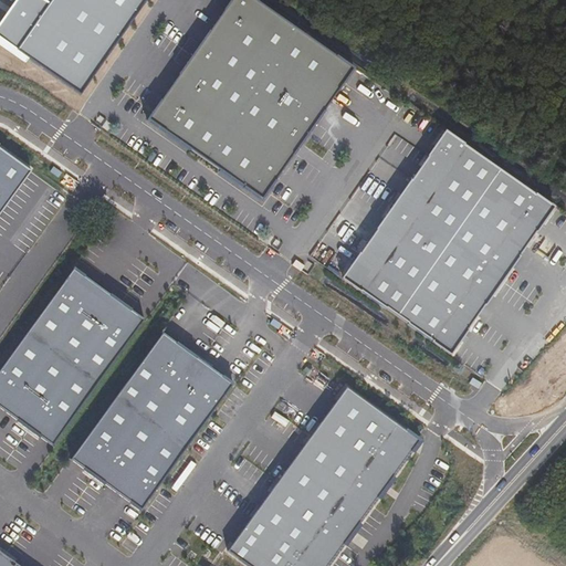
[(41,0),(17,0),(0,23),(0,39),(81,96),(147,0),(52,0),(50,6),(41,0)]
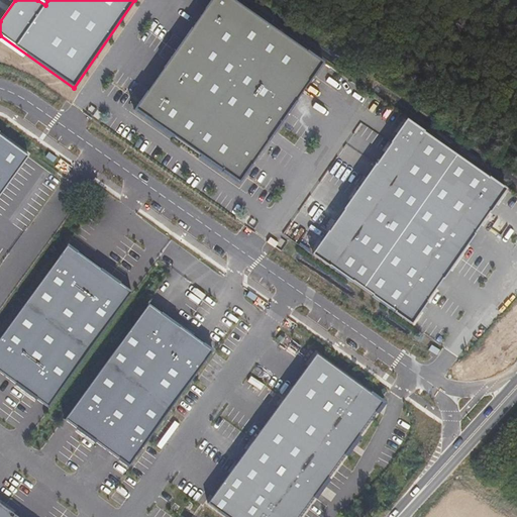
[(233,0),(212,0),(135,111),(240,184),(324,63),(233,0)]
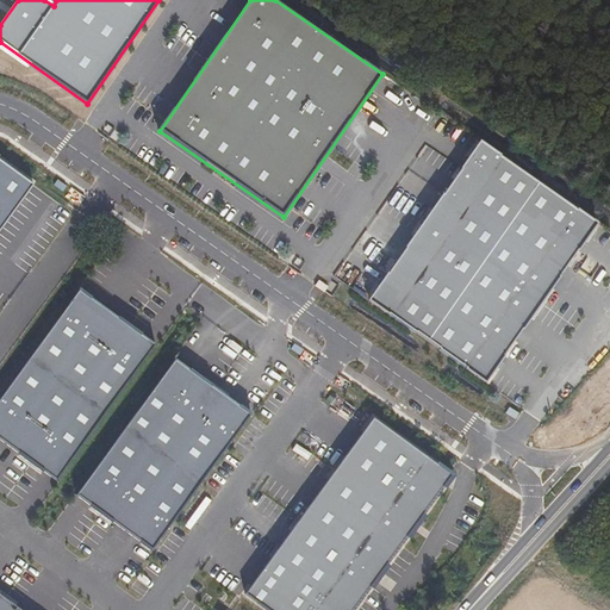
[(483,142),(372,300),(489,383),(597,224),(483,142)]
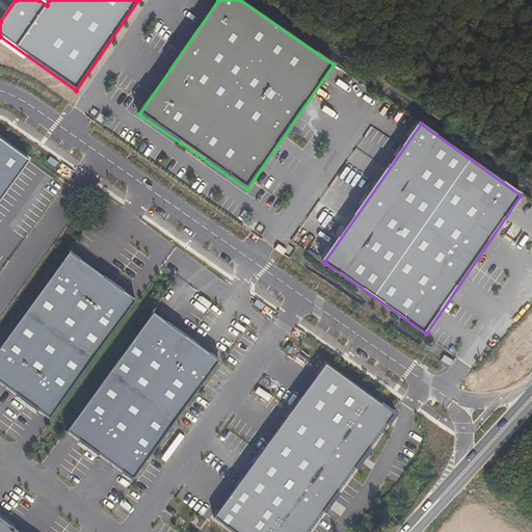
[(0,202),(29,161),(0,139),(0,202)]
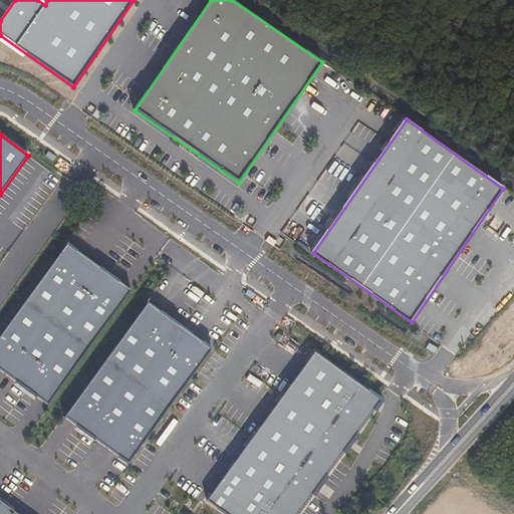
[(132,291),(67,245),(0,336),(0,370),(48,406),(132,291)]
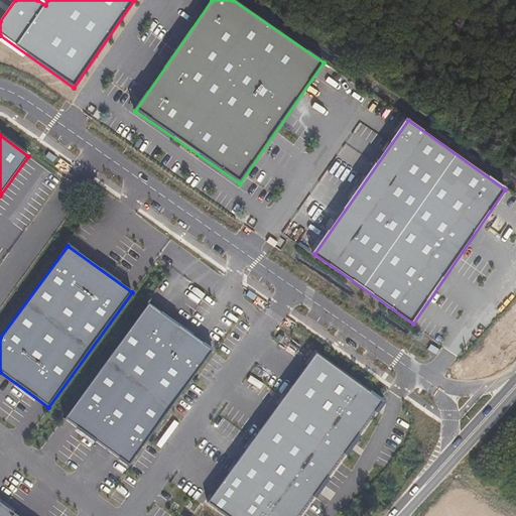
[(213,351),(148,304),(65,419),(129,467),(213,351)]
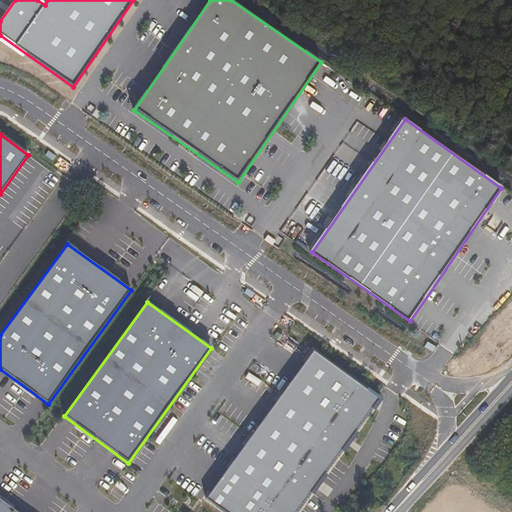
[(297,511),(380,399),(313,351),(206,499),(223,511),(297,511)]
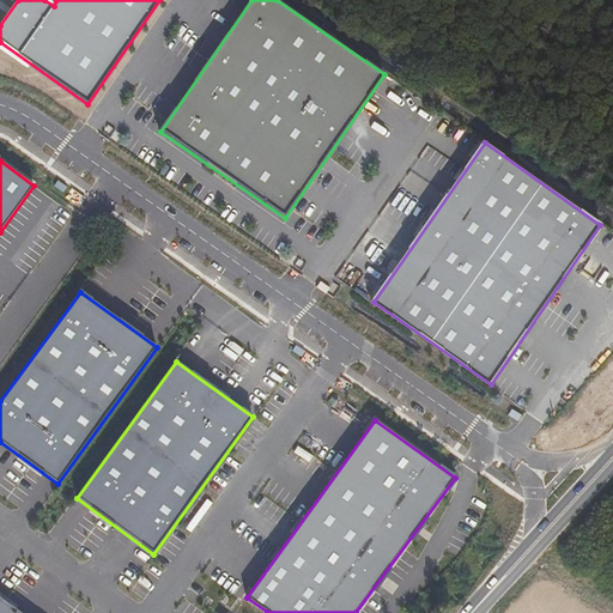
[(20,612),(0,598),(0,612),(20,612)]
